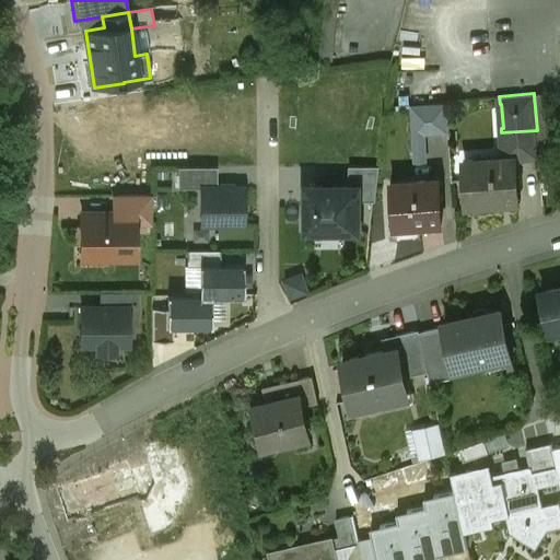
[(551,93),(534,95),(537,130),(539,155),(557,153),(551,93)]
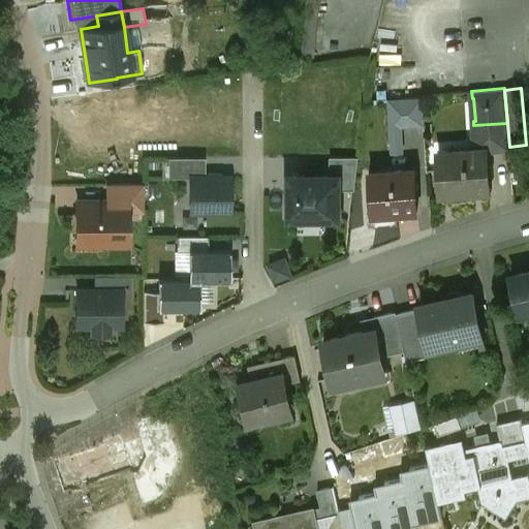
[(403,152),(402,125),(425,124),(424,97),(389,99),(392,152),(403,152)]
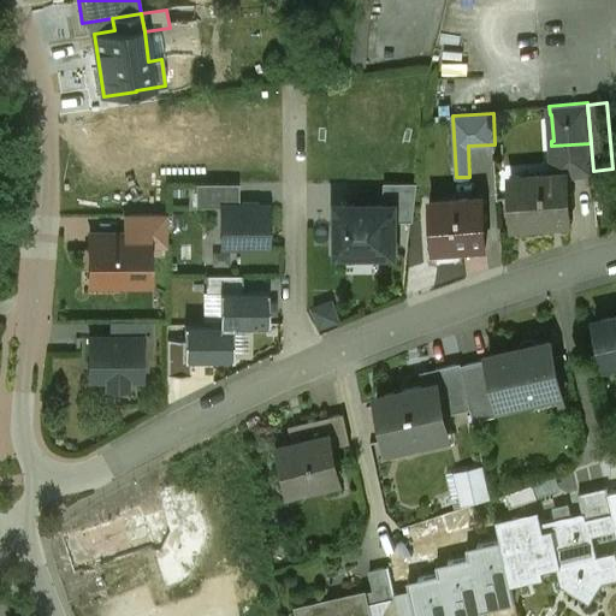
[(551,146),(550,147),(552,175),(566,173),(566,175),(593,173),(593,171),(591,143),(551,146)]
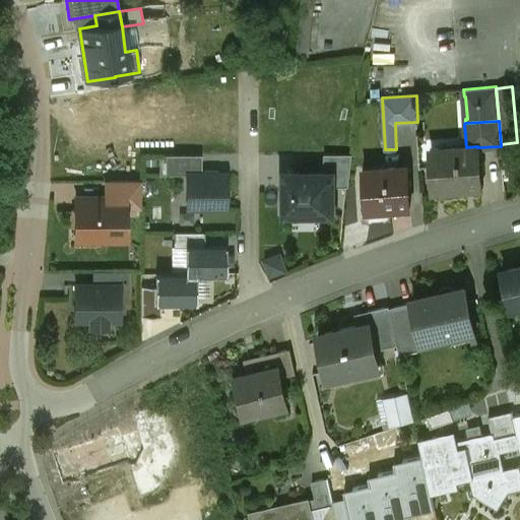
[(466,147),(439,148),(440,166),(432,166),(434,188),(480,185),(477,147),(477,146),(466,147)]
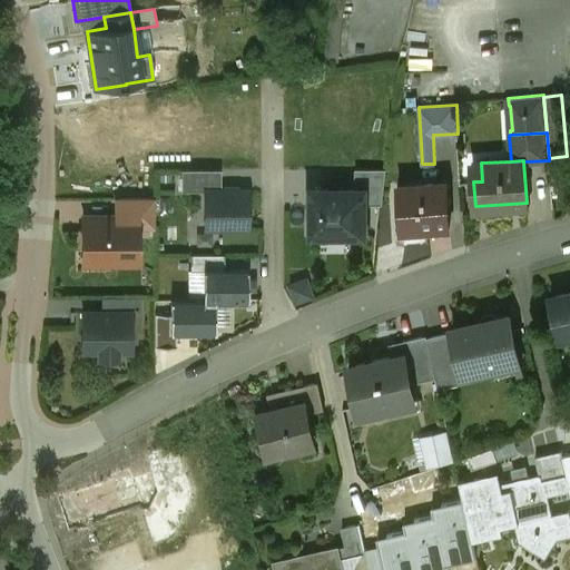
[(356,169),(355,189),(365,189),(365,205),(383,205),(386,169),(356,169)]
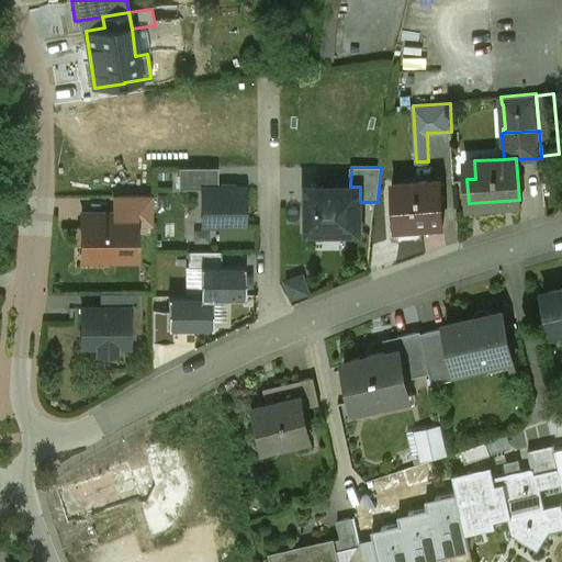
[(201,188),(217,188),(217,168),(179,169),(179,189),(201,188)]
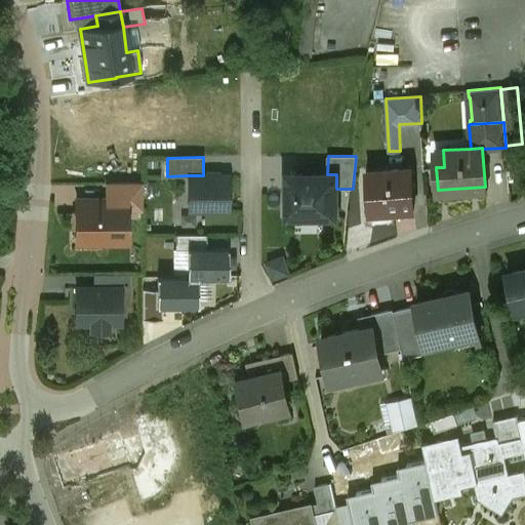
[(411,167),(366,170),(369,212),(414,209),(411,167)]
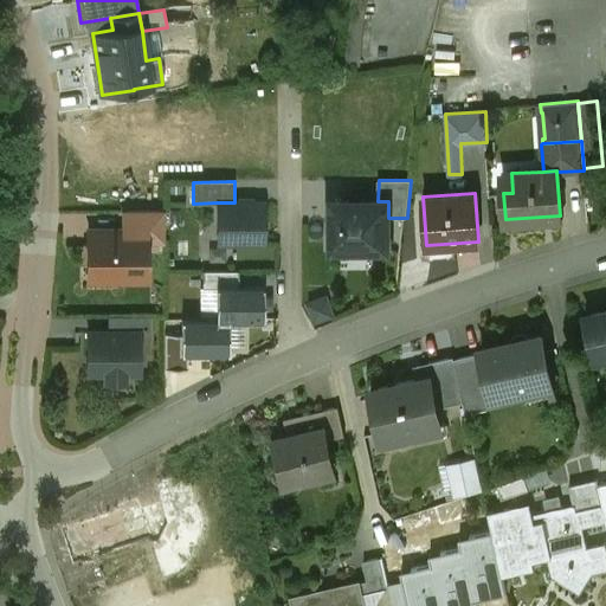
[(378,201),(328,201),(329,249),(388,249),(388,218),(388,201),(378,201)]
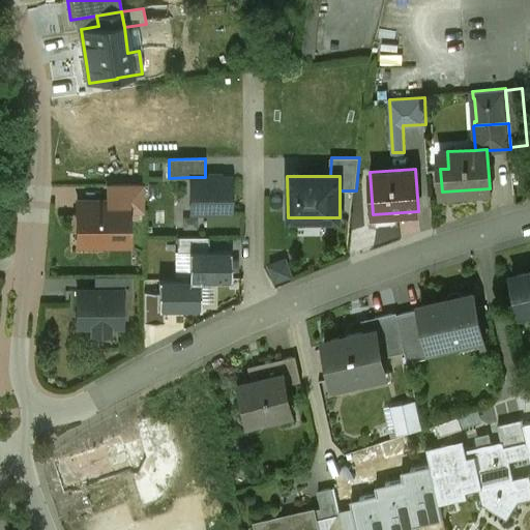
[(205,177),(189,177),(189,213),(233,213),(232,177),(205,177)]
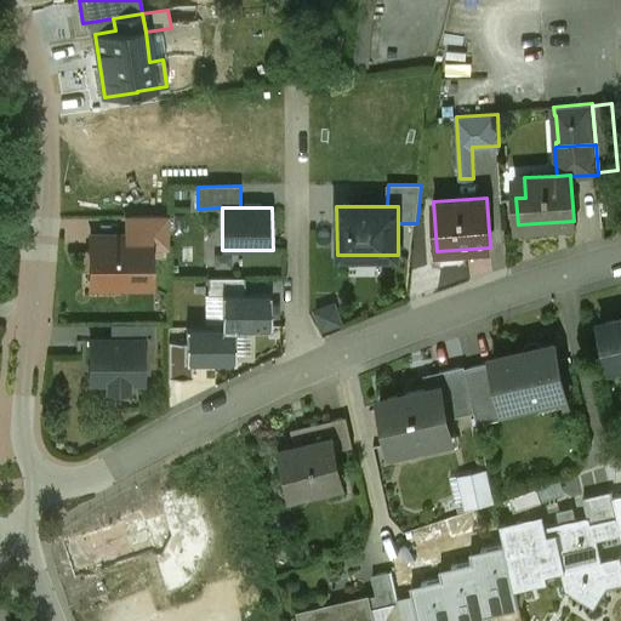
[(169,216),(127,216),(127,238),(149,238),(149,249),(155,249),(155,245),(169,245),(169,216)]
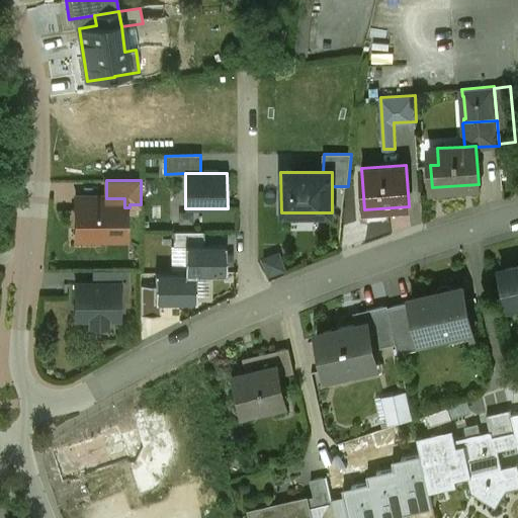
[(106,198),(76,198),(76,210),(74,210),(74,225),(77,225),(77,239),(124,239),(124,207),(124,198),(106,198)]
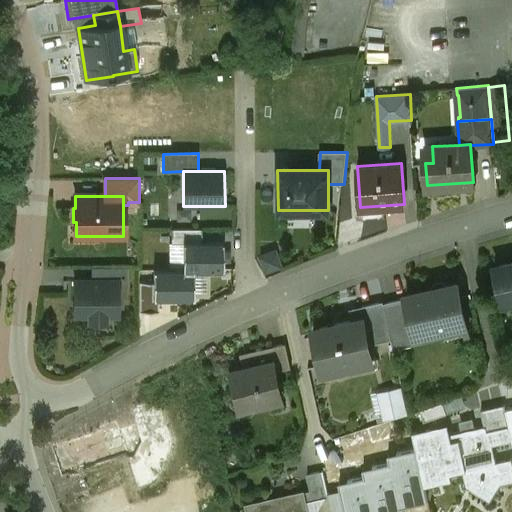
[(184,242),(201,242),(202,229),(171,229),(171,242),(184,242)]
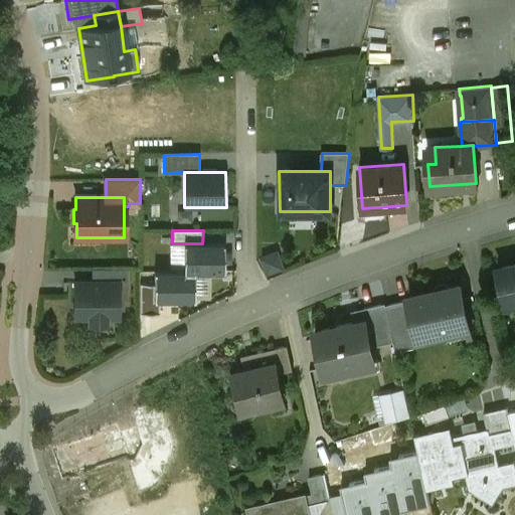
[(185,243),(185,272),(194,272),(223,273),(223,243),(202,243),(185,243)]
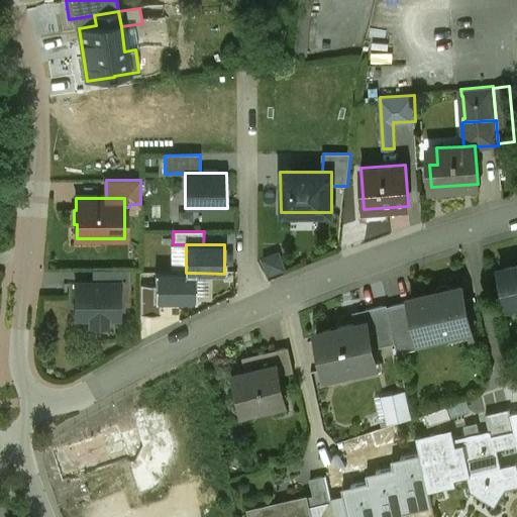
[(516,264),(499,269),(507,306),(516,304),(516,264)]
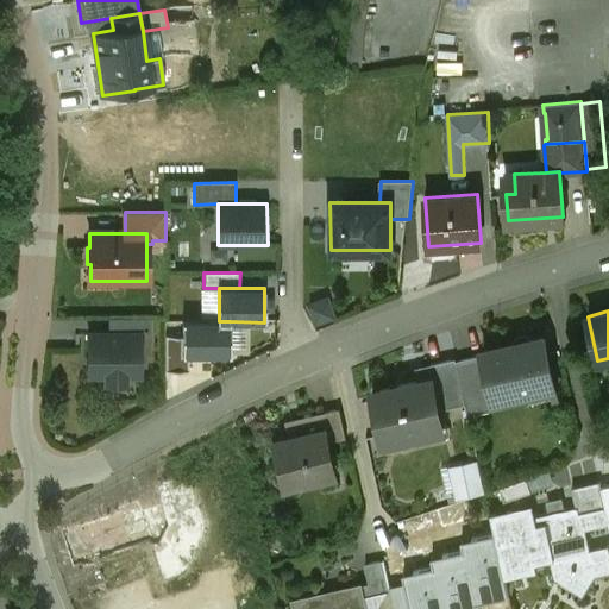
[(110,319),(110,334),(140,334),(151,334),(151,319),(110,319)]
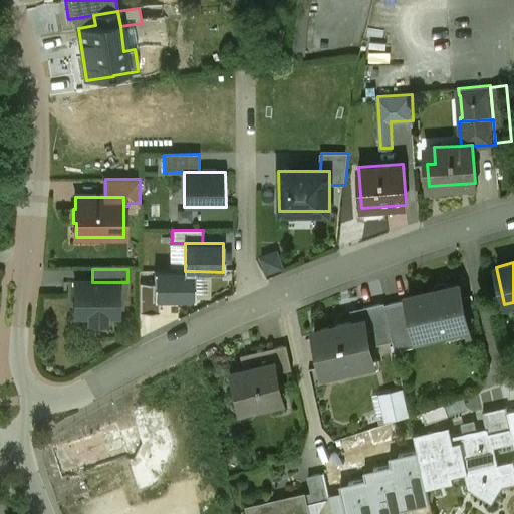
[(155,283),(155,299),(159,299),(194,299),(194,271),(185,271),(155,271),(155,283)]
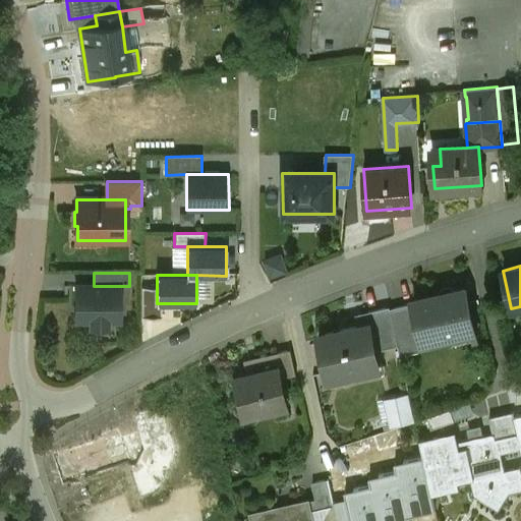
[(94,286),(76,286),(76,303),(79,303),(79,322),(92,322),(92,328),(107,328),(107,322),(119,322),(120,286),(94,286)]
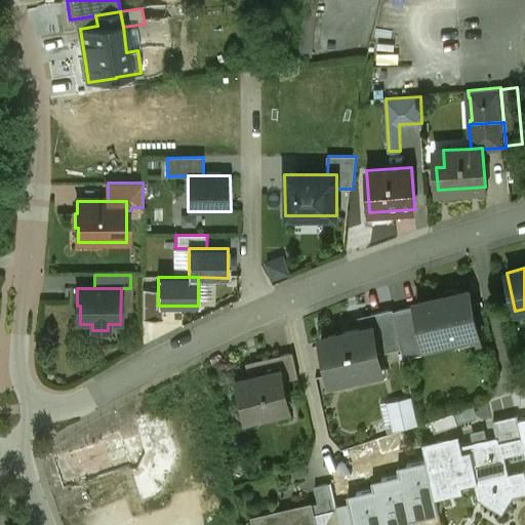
[(162,319),(162,306),(158,306),(158,289),(144,289),(143,319),(162,319)]
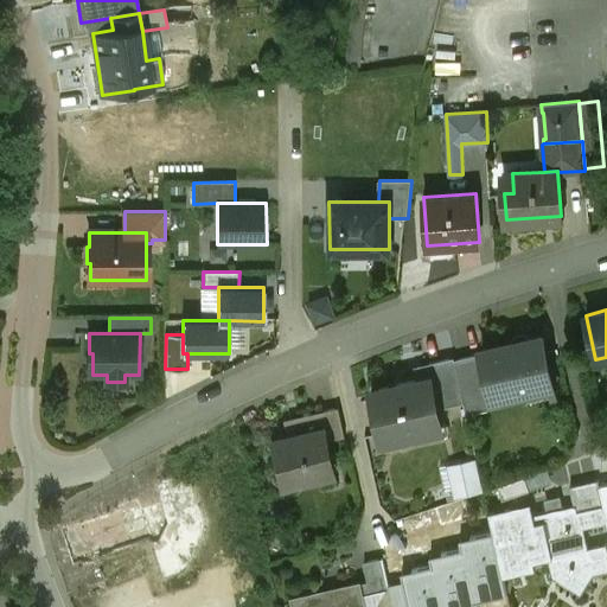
[(511,345),(483,351),(481,353),(491,394),(525,385),(528,400),(555,394),(547,357),(542,352),(544,345),(543,340),(538,336),(530,337),(528,344),(513,347),(511,345)]
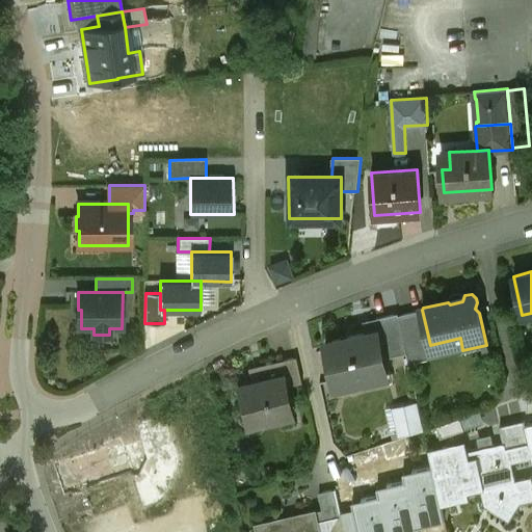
[(422,310),(398,315),(406,350),(430,345),(422,310)]
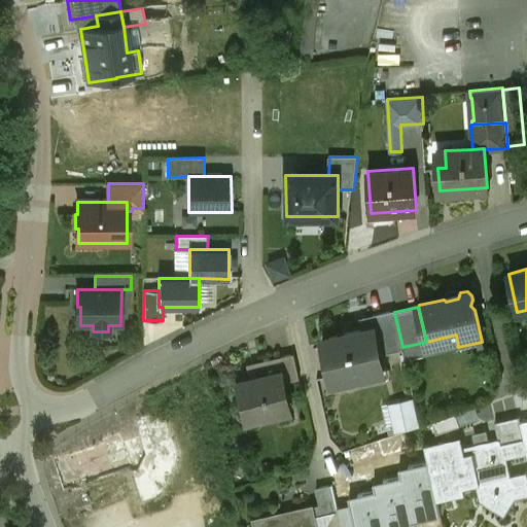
[(394,310),(369,316),(372,327),(374,327),(380,354),(402,349),(402,347),(394,312),(394,310)]
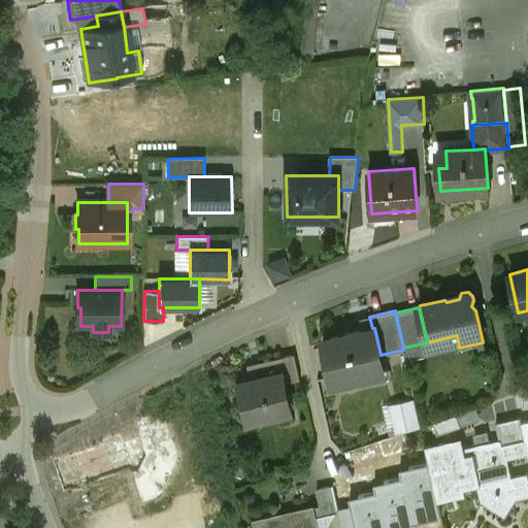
[(381,355),(374,328),(372,328),(323,339),(333,384),(353,380),(351,373),(383,366),(381,355)]
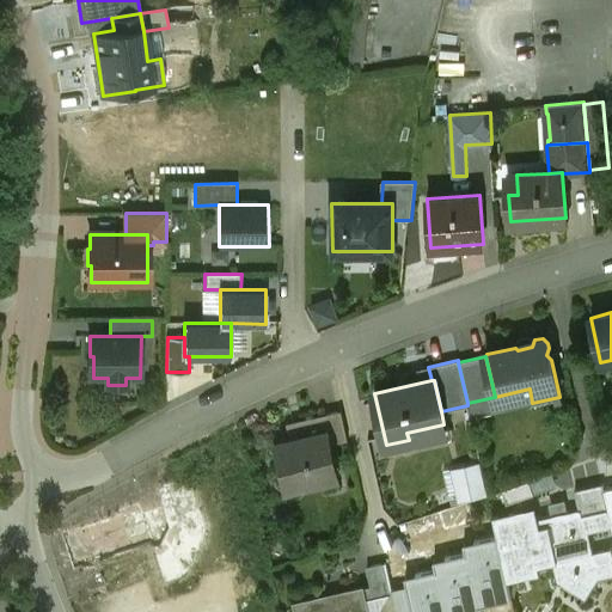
[(342,410),(301,420),(306,436),(273,444),(281,483),(336,471),(330,444),(348,440),(342,410)]
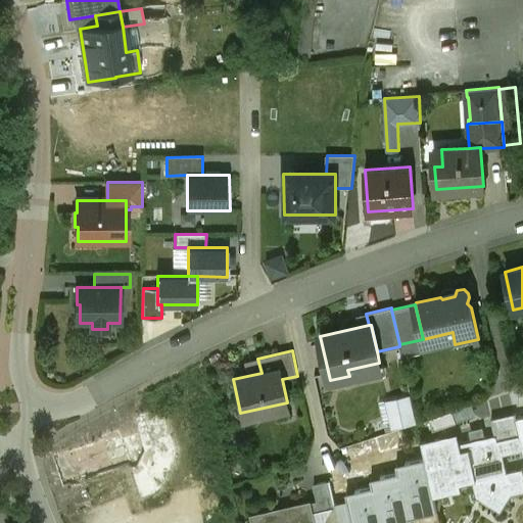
[(388,396),(394,425),(420,420),(414,390),(388,396)]
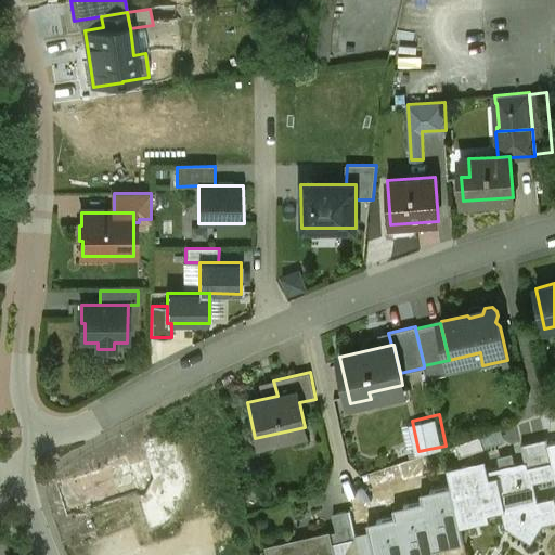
[(56,474),(71,518),(139,497),(147,525),(180,515),(175,500),(201,491),(182,434),(153,442),(154,444),(56,474)]
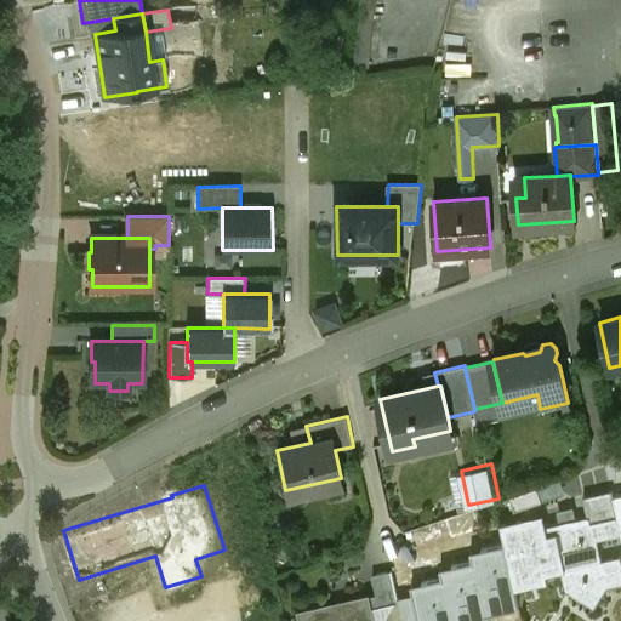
[(611,490),(584,497),(587,516),(592,516),(597,539),(620,533),(620,531),(620,530),(614,501),(611,490)]
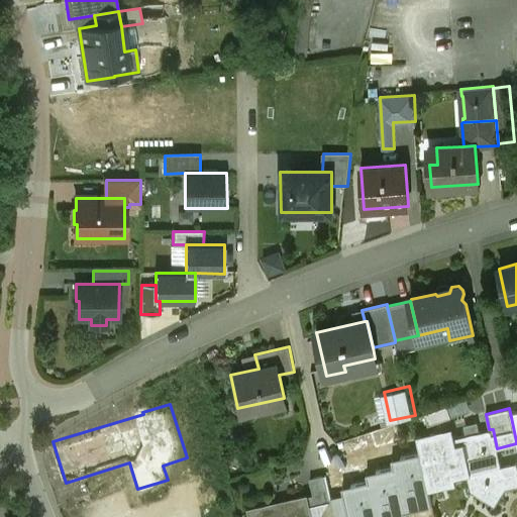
[(497,448),(493,429),(489,429),(437,441),(435,431),(416,435),(420,453),(428,490),(456,484),(454,478),(485,471),(487,480),(478,494),(495,505),(505,488),(516,485),(516,464),(516,462),(501,466),(497,448)]
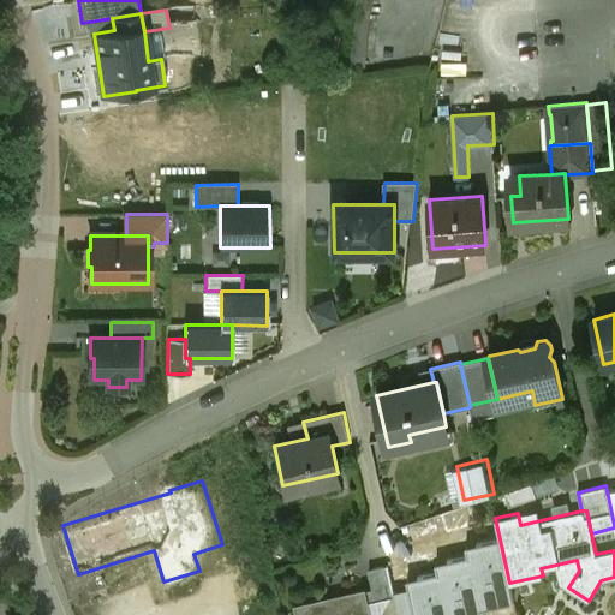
[(481,554),(470,556),(482,608),(514,602),(509,583),(500,539),(478,544),(481,554)]
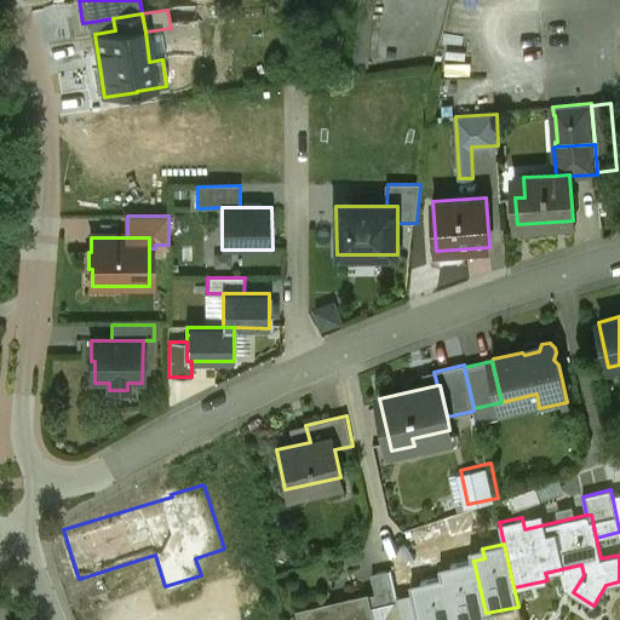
[(443,578),(452,619),(487,619),(486,613),(474,561),(453,566),(455,575),(443,578)]
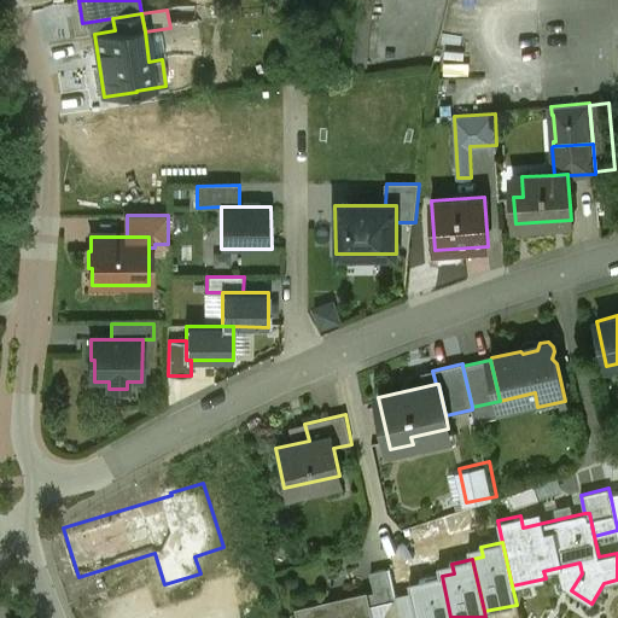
[(389,567),(371,572),(378,602),(396,599),(389,567)]
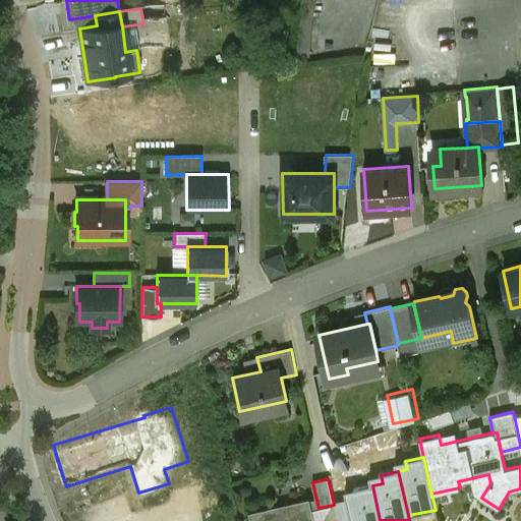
[(347,499),(352,520),(380,520),(372,485),(356,488),(357,497),(347,499)]
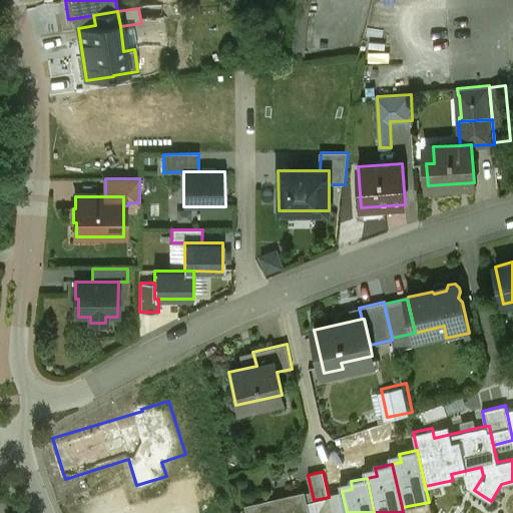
[(308,512),(304,492),(244,505),(245,512),(308,512)]
